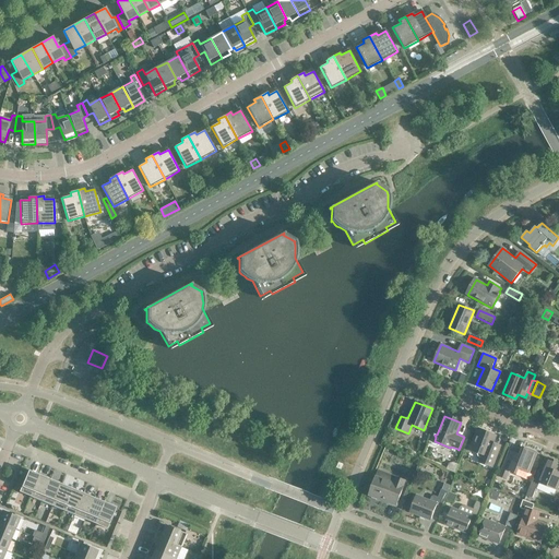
[(496,436),(479,429),(471,450),(478,452),(477,455),(477,456),(483,459),(480,462),(491,466),(499,449),(491,445),(496,436)]
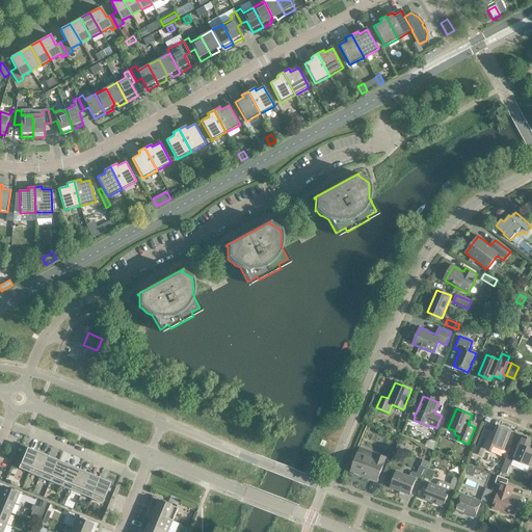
[(485,429),(475,453),(482,456),(485,449),(491,451),(494,447),(504,450),(511,431),(498,426),(495,432),(485,429)]
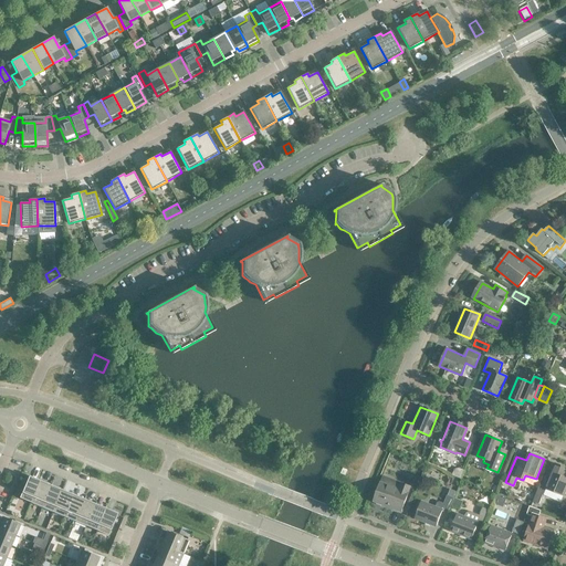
[(553,473),(546,489),(563,496),(565,489),(565,478),(564,477),(565,470),(565,468),(555,463),(552,472),(553,473)]
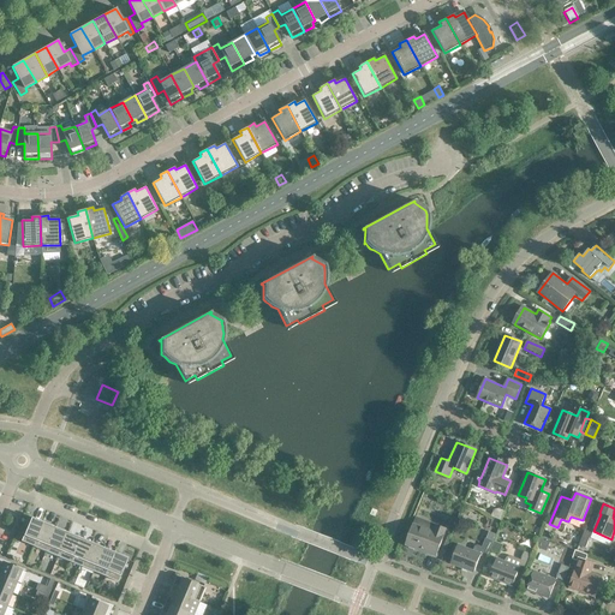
[(505,509),(499,507),(494,509),(491,514),(500,518),(505,509)]
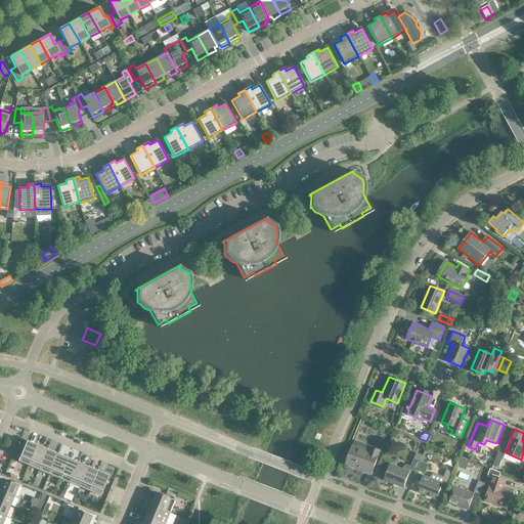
[(18,462),(29,466),(37,445),(27,441),(18,462)]
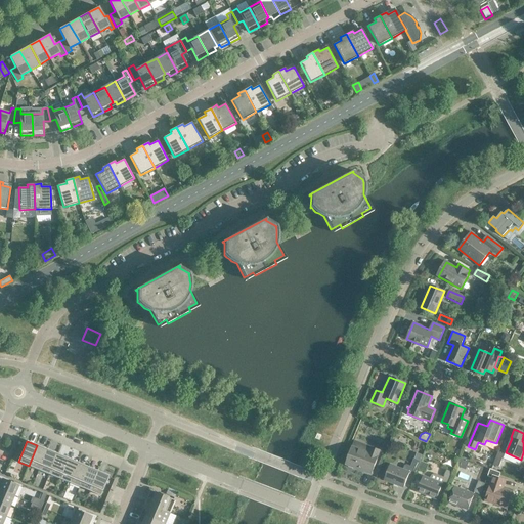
[(47,449),(37,445),(29,466),(39,470),(47,449)]
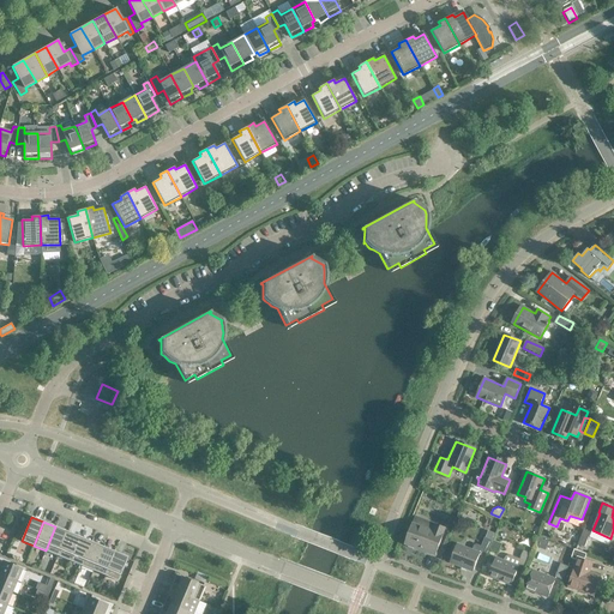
[(433,531),(413,524),(411,528),(408,530),(407,536),(407,540),(405,543),(407,545),(408,547),(413,549),(416,548),(435,555),(443,535),(445,528),(435,524),(433,531)]
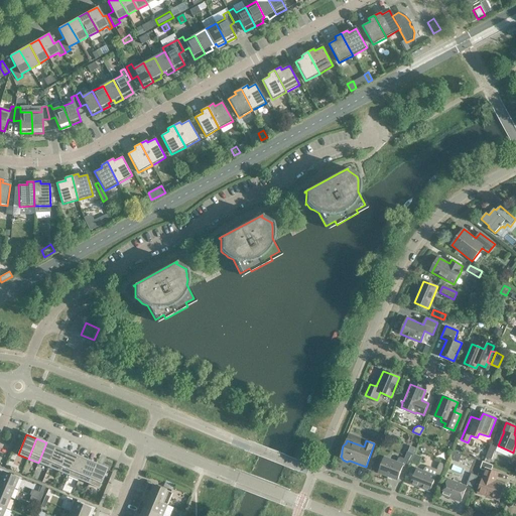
[(56,446),(46,442),(38,463),(48,467),(56,446)]
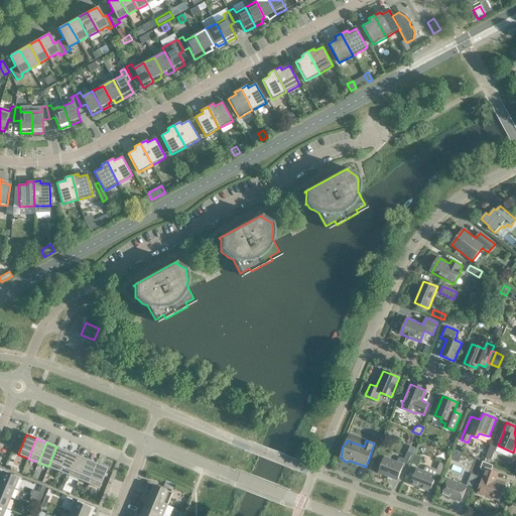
[(496,447),(491,444),(486,458),(492,460),(496,447)]
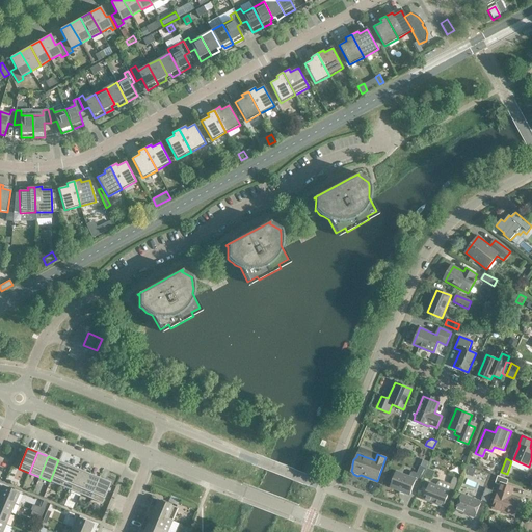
[(69,466),(58,460),(50,481),(60,485),(69,466)]
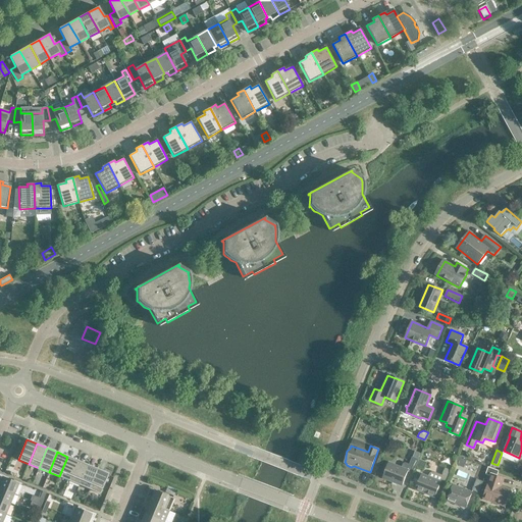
[(77,461),(67,457),(59,476),(69,481),(77,461)]
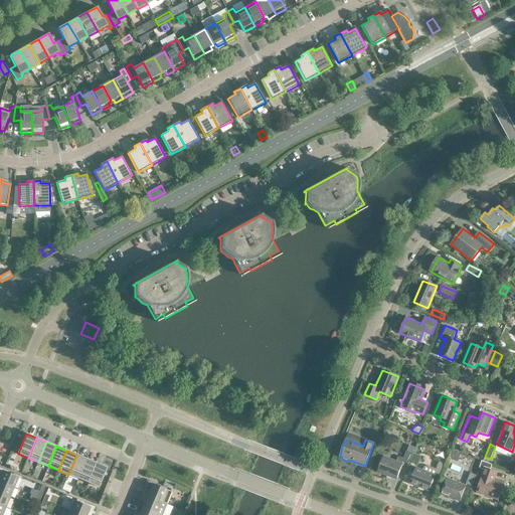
[(406,451),(404,458),(399,456),(397,457),(396,460),(385,455),(378,472),(396,479),(402,464),(401,464),(402,462),(408,465),(409,461),(412,453),(407,451),(406,451)]
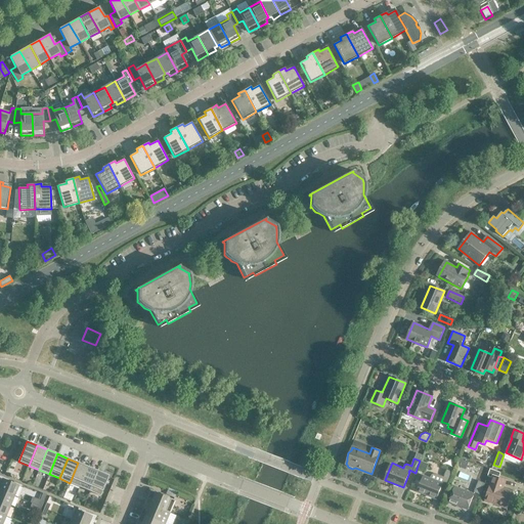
[(456,466),(466,470),(469,462),(460,459),(456,466)]
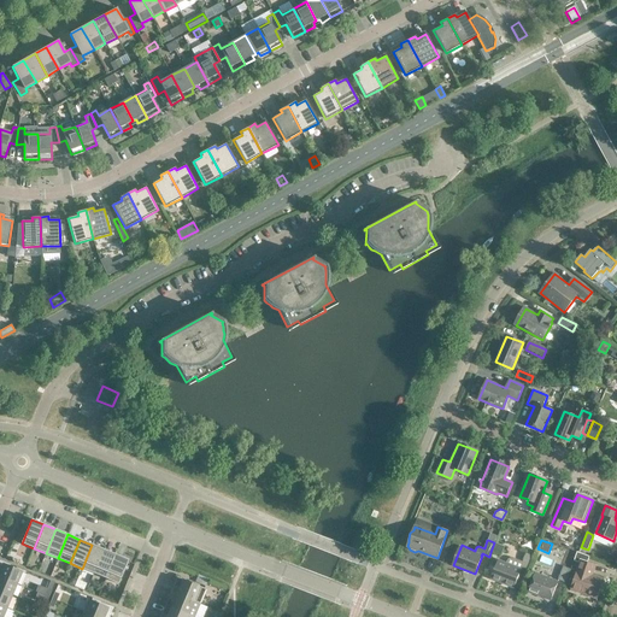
[(504,546),(494,542),(491,552),(500,556),(504,546)]
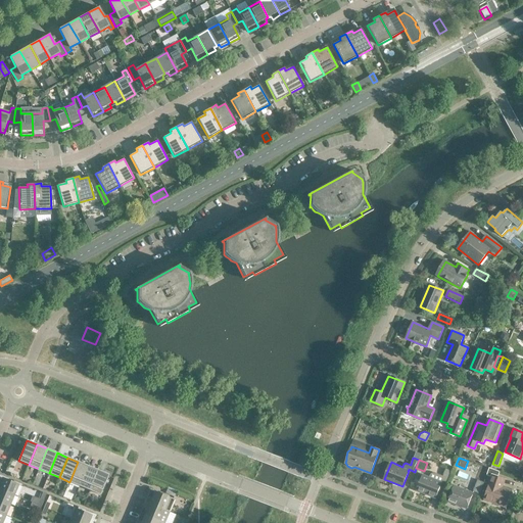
[(88,466),(78,462),(69,482),(80,486),(88,466)]
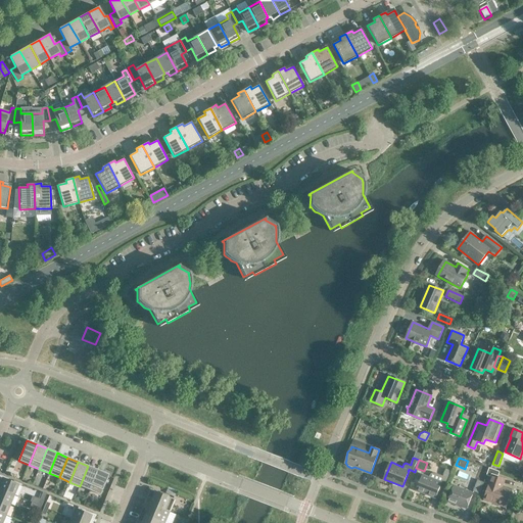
[(98,470),(88,466),(80,486),(90,490),(98,470)]
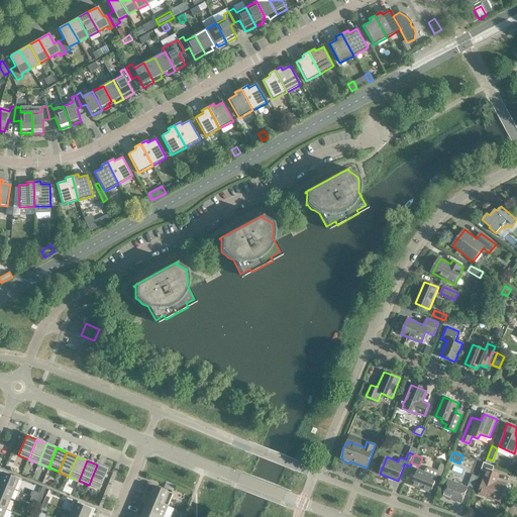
[(484,462),(482,471),(486,472),(487,469),(493,472),(495,467),(484,462)]
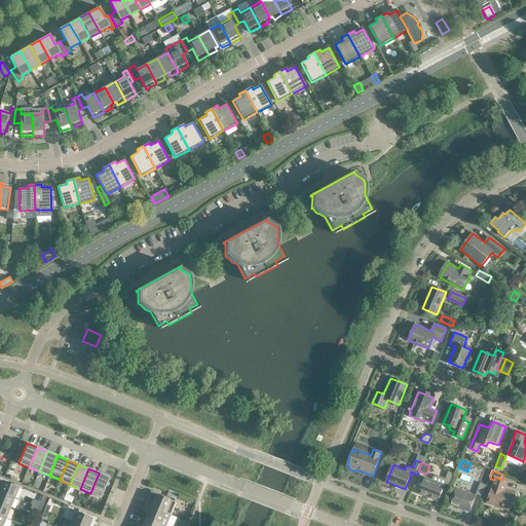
[(448,472),(446,479),(439,476),(438,476),(437,476),(436,476),(435,476),(434,476),(433,477),(431,478),(430,479),(430,480),(425,478),(419,493),(438,500),(445,484),(450,486),(454,475),(448,472)]
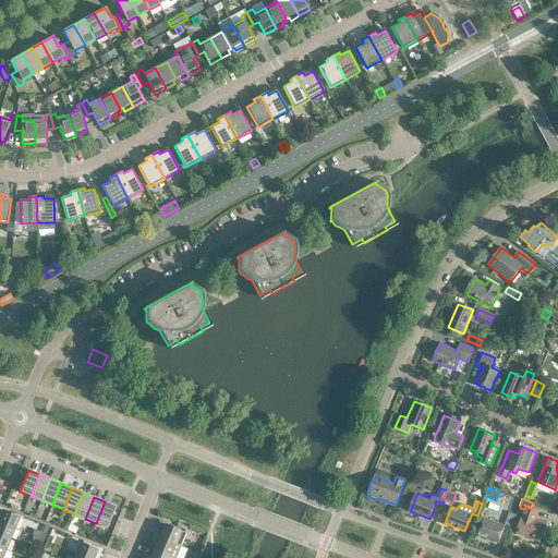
[(116,506),(105,501),(96,523),(107,528),(116,506)]
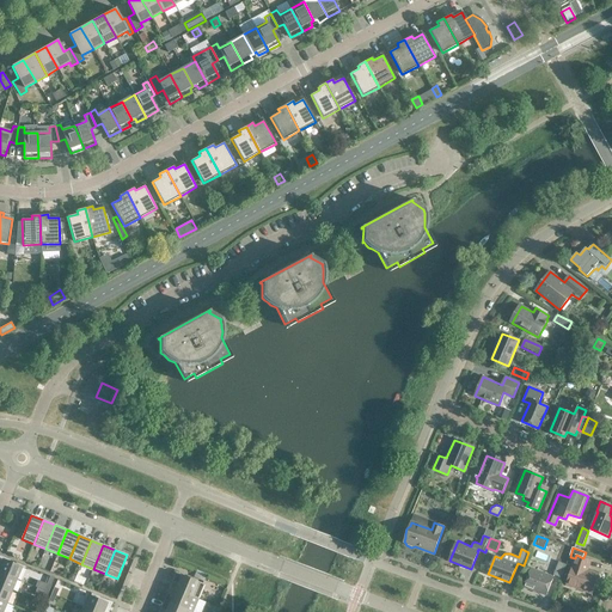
[(583,558),(576,555),(575,558),(565,585),(593,593),(600,573),(599,573),(599,575),(587,570),(591,561),(592,562),(593,561),(583,558)]
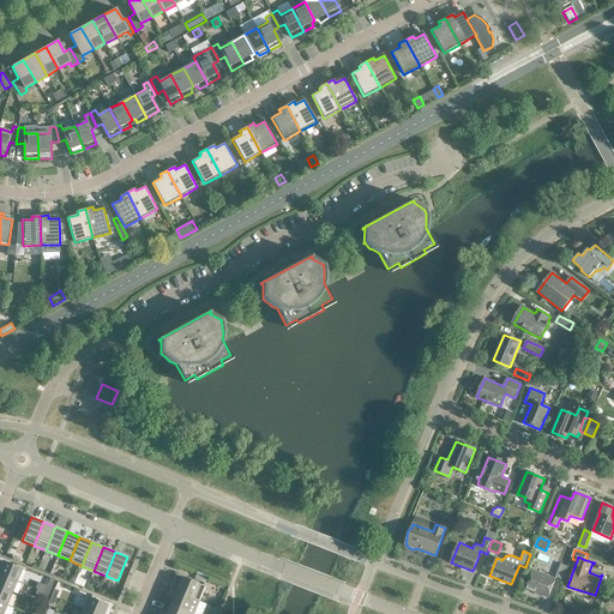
[(2,561),(0,566),(0,573),(17,582),(22,569),(2,561)]
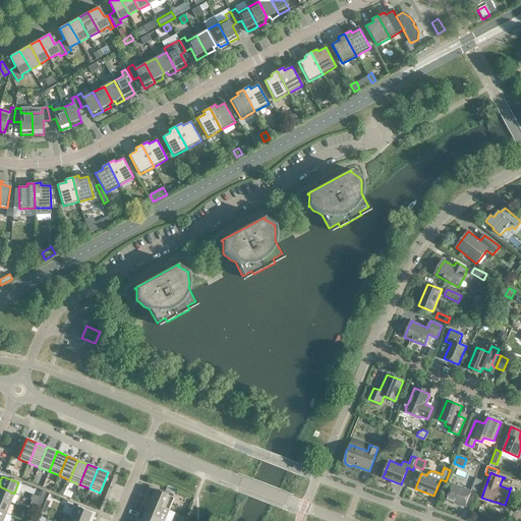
[(471,489),(477,491),(482,480),(475,478),(471,489)]
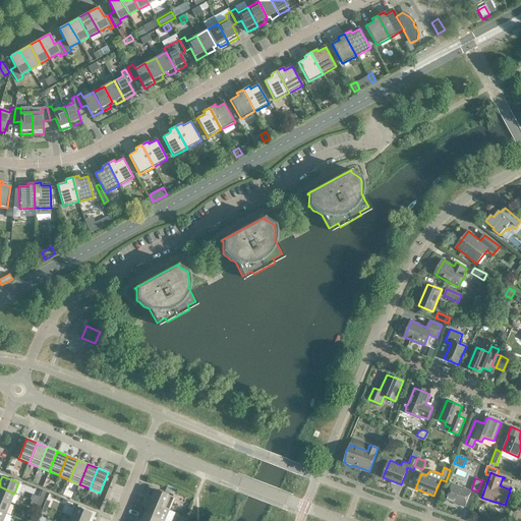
[(452,484),(446,499),(465,507),(471,491),(452,484)]
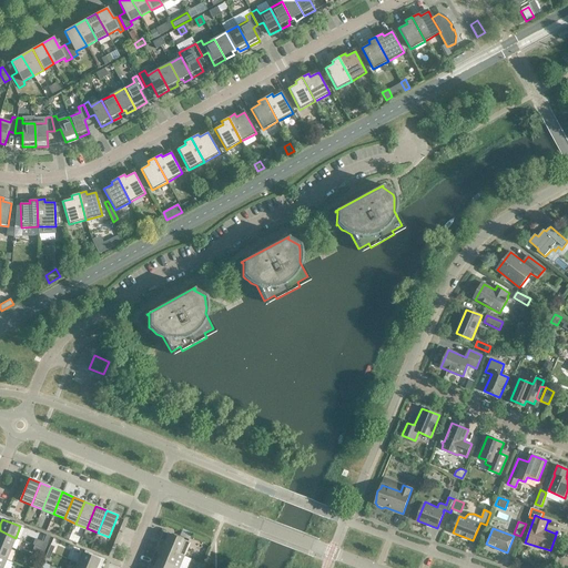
[(191,534),(181,529),(179,536),(189,539),(191,534)]
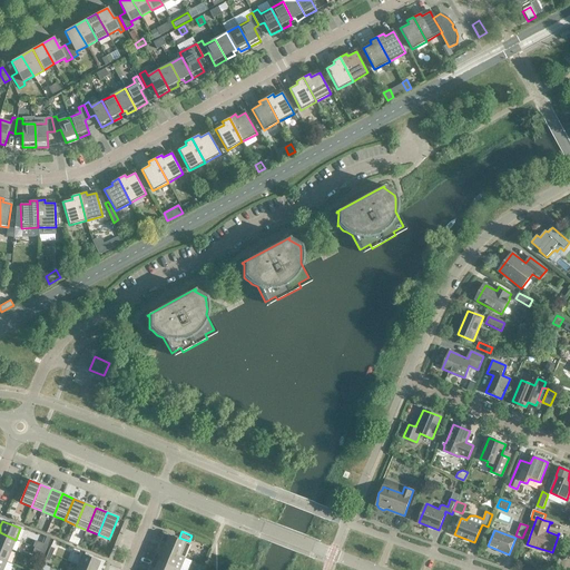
[(16,540),(0,532),(0,546),(11,551),(16,540)]
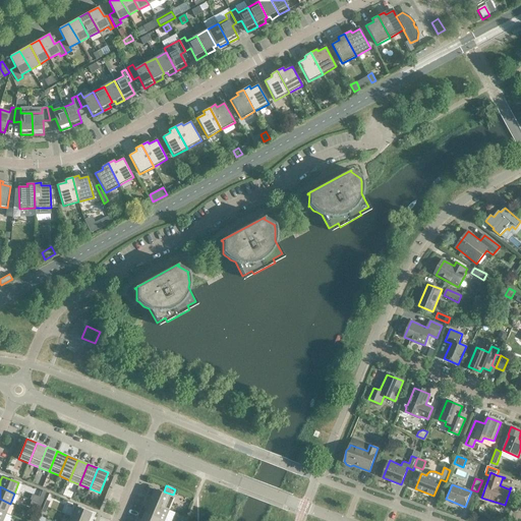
[(147,494),(143,500),(168,510),(174,498),(154,489),(151,496),(147,494)]
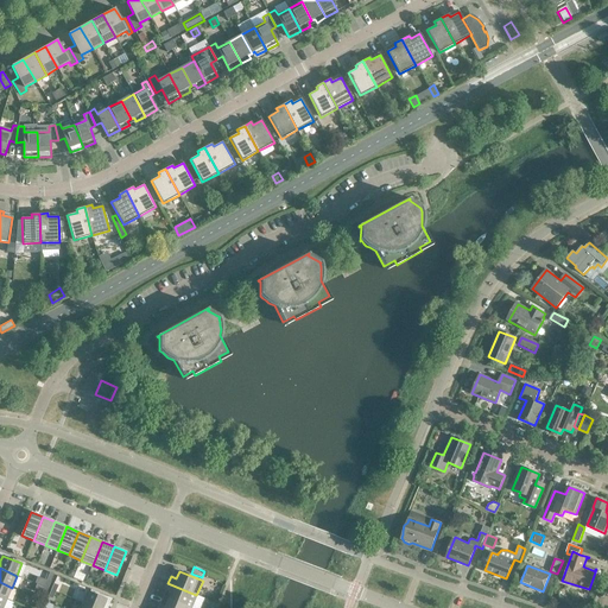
[(12,588),(0,582),(0,596),(6,599),(12,588)]
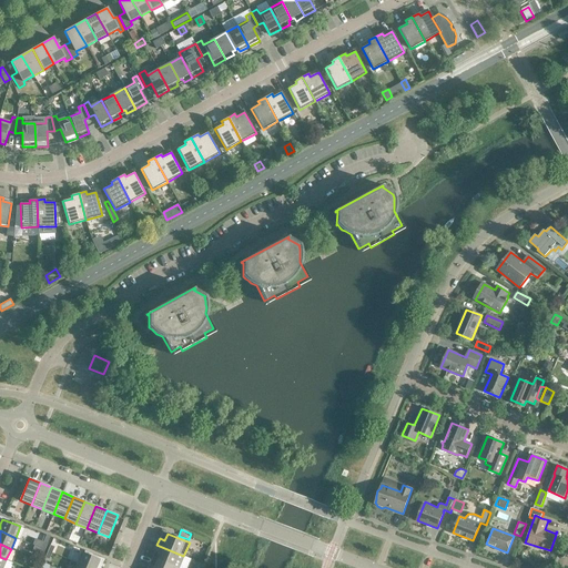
[(178,567),(183,556),(156,545),(154,551),(159,554),(156,559),(176,567),(178,567)]
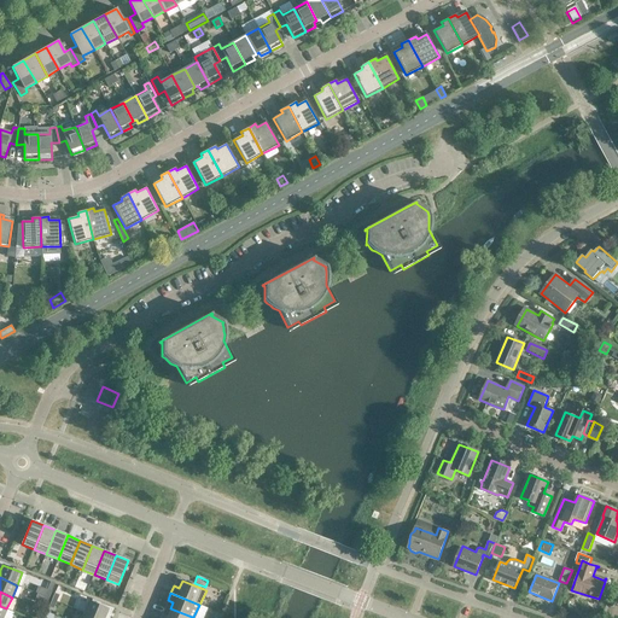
[(88,601),(83,613),(94,617),(104,617),(109,608),(88,601)]
